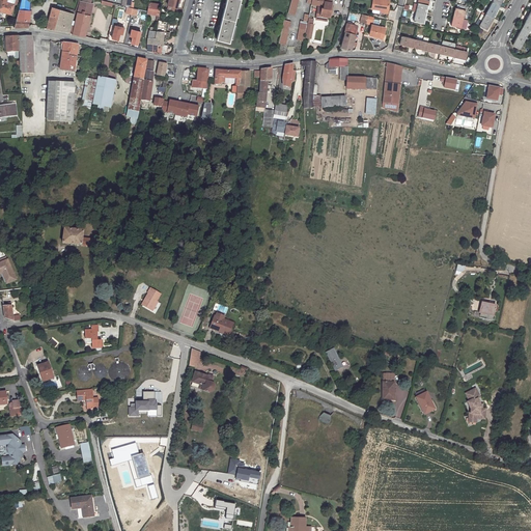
[(0,0),(0,10),(11,14),(15,0),(0,0)]
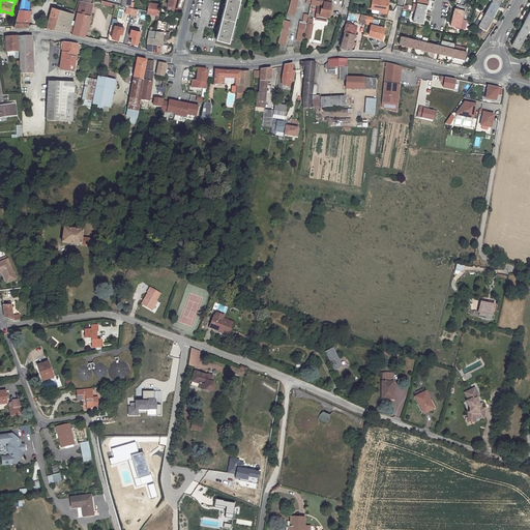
[(26,0),(21,0),(17,20),(29,21),(30,10),(29,10),(30,1),(26,0)]
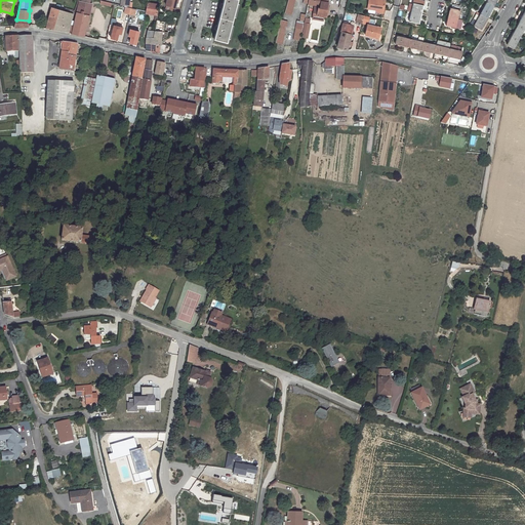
[(167,6),(166,9),(174,11),(176,2),(177,3),(177,0),(168,0),(167,0),(166,5),(167,6)]
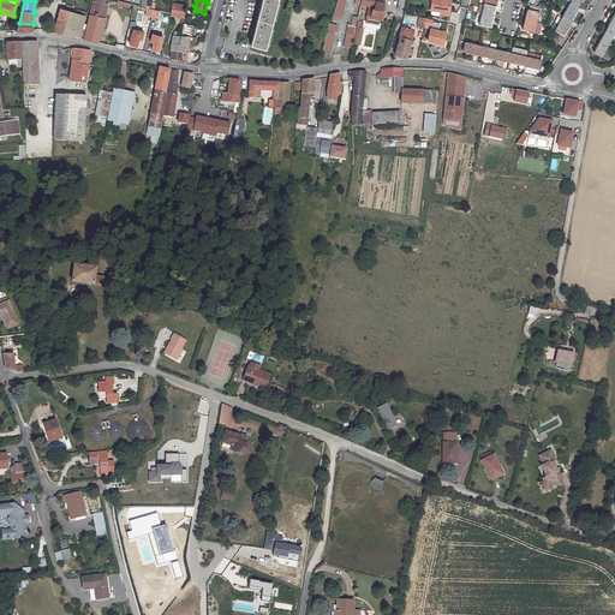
[(254,35),(251,45),(266,49),(278,0),(262,0),(261,5),(260,4),(258,9),(260,10),(255,29),(254,29),(251,34),(254,35)]
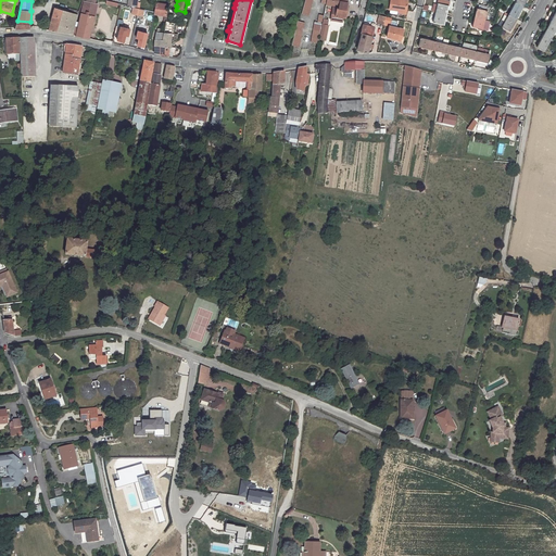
[(305,0),(302,14),(308,15),(313,0),(305,0)]
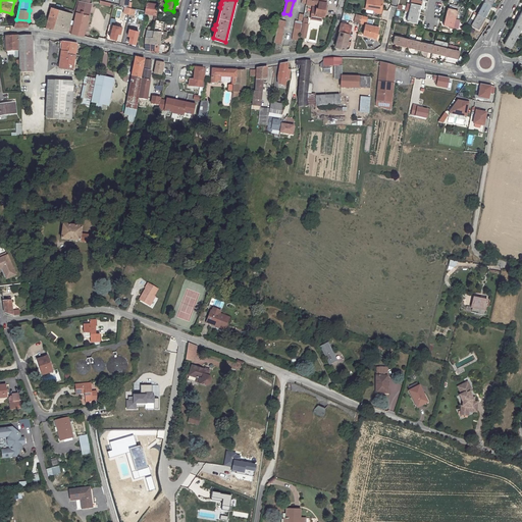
[(381,0),(366,0),(365,8),(381,11),(383,0),(381,0)]
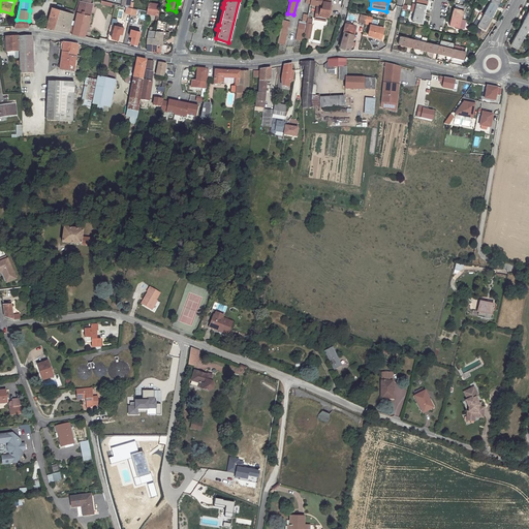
[(71,26),(69,33),(85,36),(92,4),(90,4),(82,2),(81,1),(73,26),(71,26)]
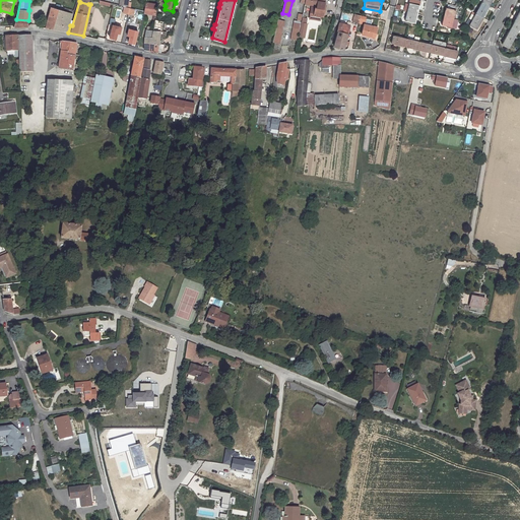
[(145,11),(144,13),(155,15),(157,4),(146,2),(145,11)]
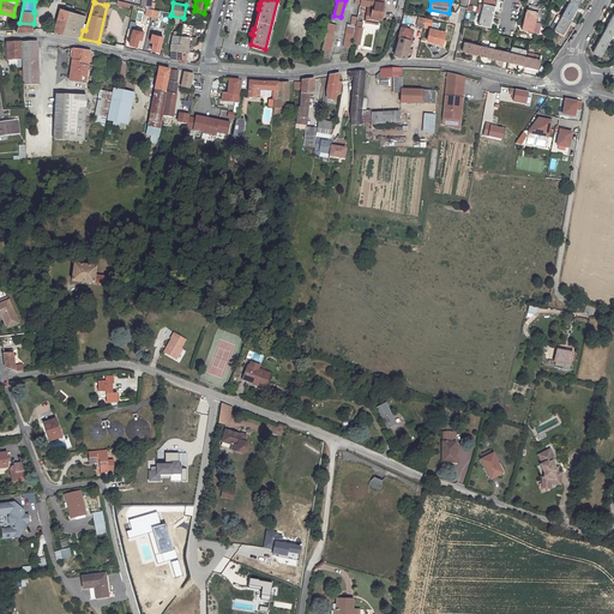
[(569,2),(561,16),(571,20),(578,7),(569,2)]
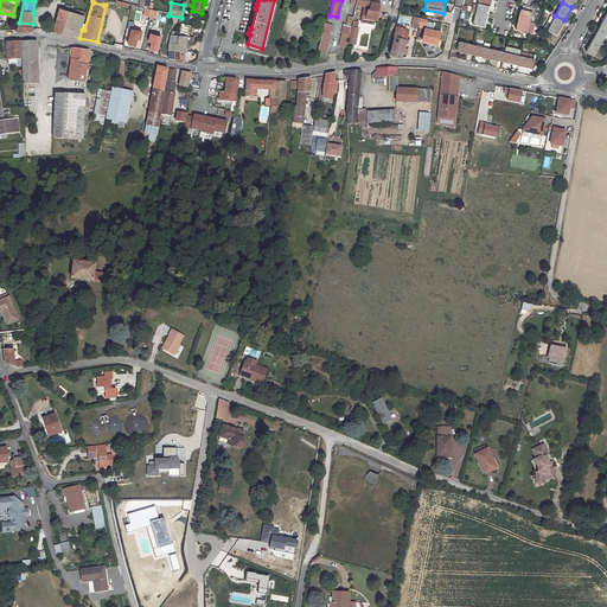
[(475,13),(487,17),(490,6),(478,4),(475,13)]
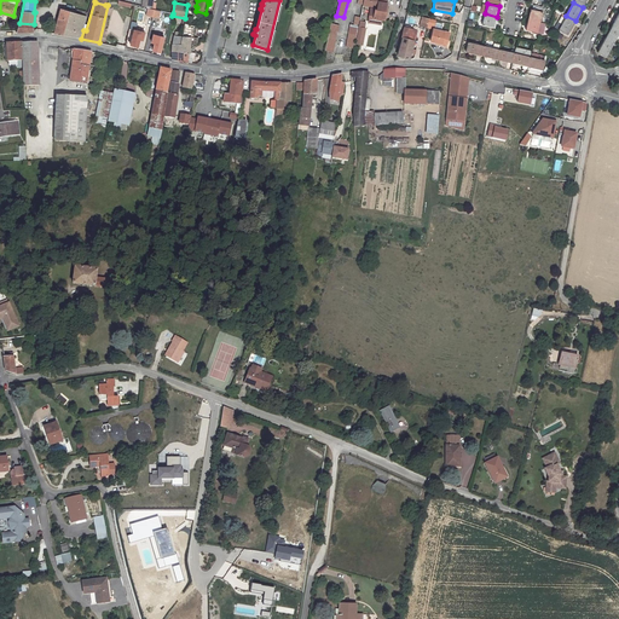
[(80,38),(80,39),(81,39),(84,30),(87,16),(88,12),(77,9),(76,13),(61,9),(55,34),(80,38)]
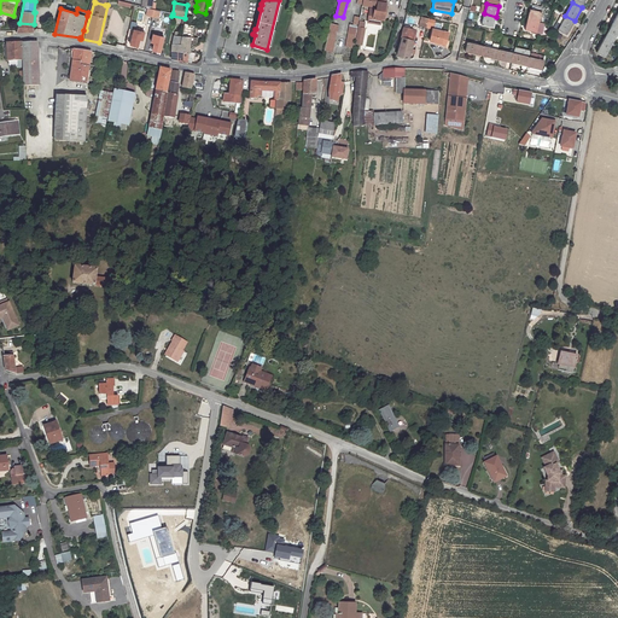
[(371,9),(368,22),(380,24),(382,19),(383,11),(371,9)]
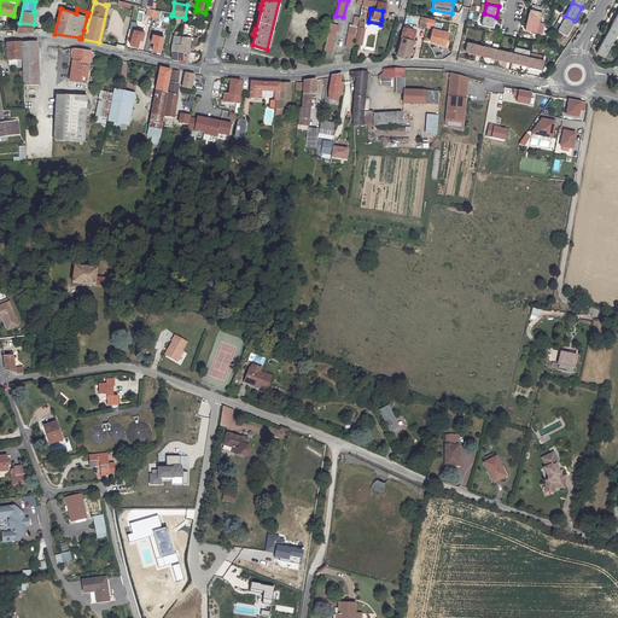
[(538,22),(541,12),(530,9),(526,19),(538,22)]
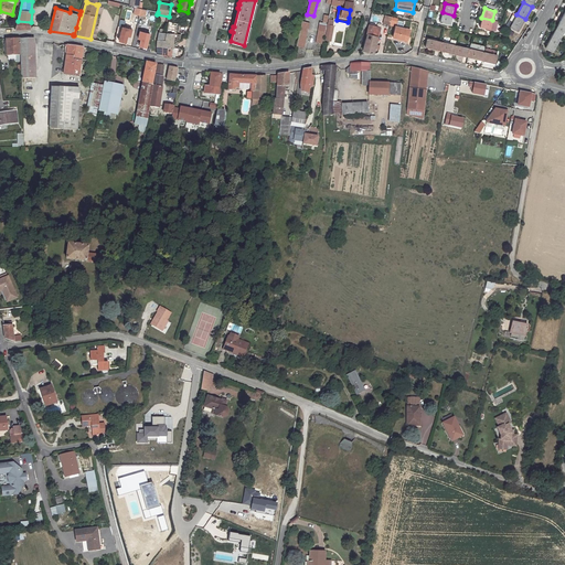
[(440,22),(451,25),(454,16),(443,12),(440,22)]
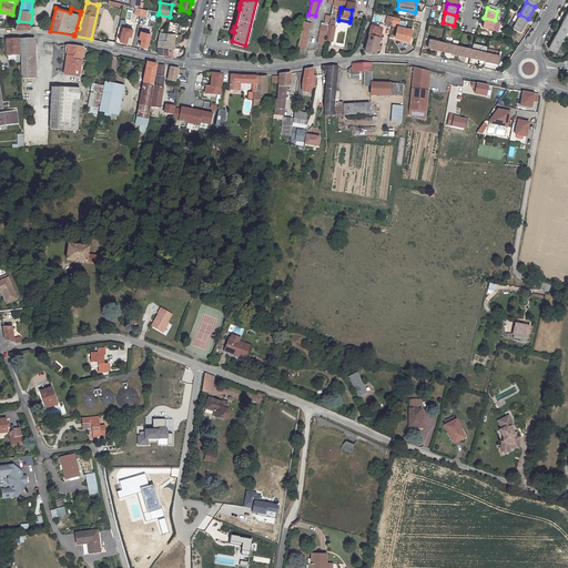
[(322,22),(317,43),(325,44),(331,16),(326,14),(324,22),(322,22)]
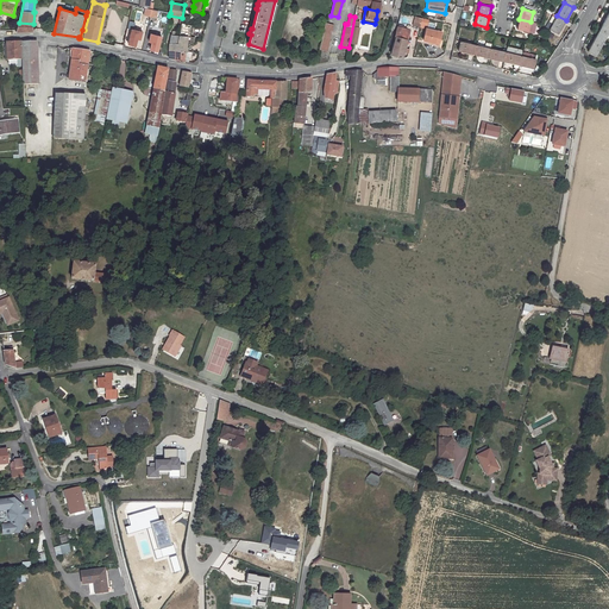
[(557,16),(550,29),(558,35),(566,20),(557,16)]
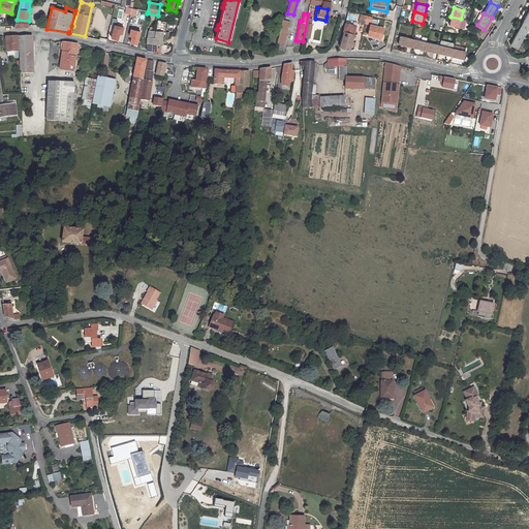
[(448,26),(459,28),(461,19),(450,17),(448,26)]
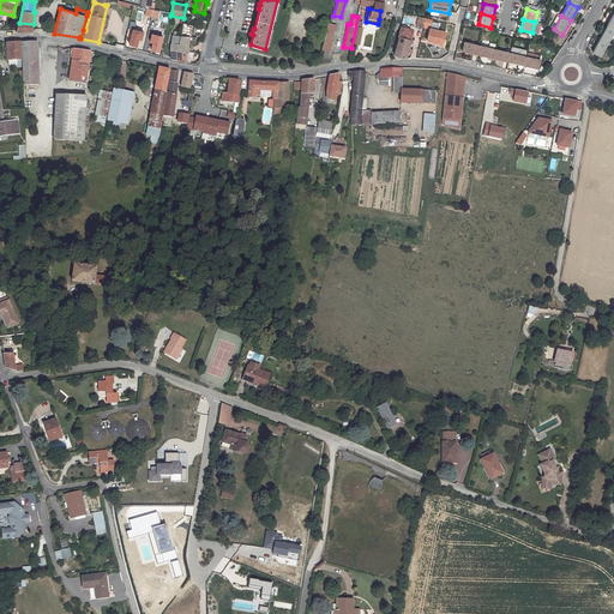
[(190,52),(188,52),(188,46),(192,25),(184,23),(181,32),(181,36),(179,43),(172,43),(170,49),(170,59),(178,61),(185,61),(185,62),(190,62),(193,52),(190,52)]
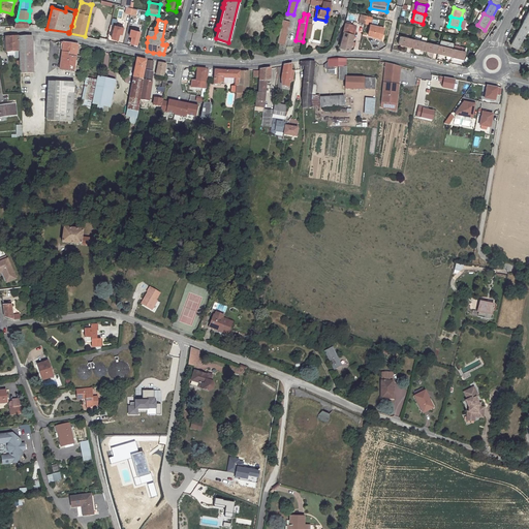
[(283,20),(278,43),(285,44),(290,21),(283,20)]
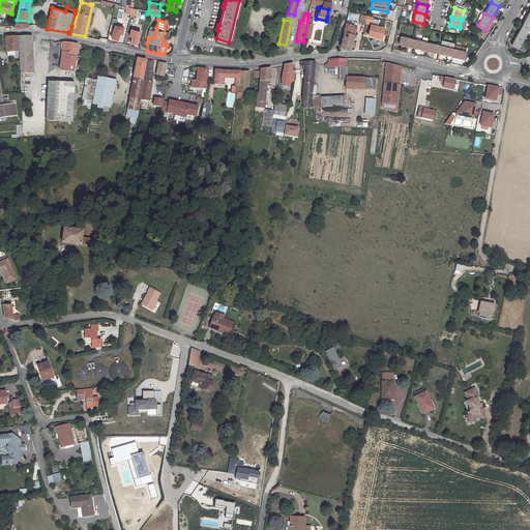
[(529,24),(525,21),(518,32),(525,36),(529,27),(529,24)]
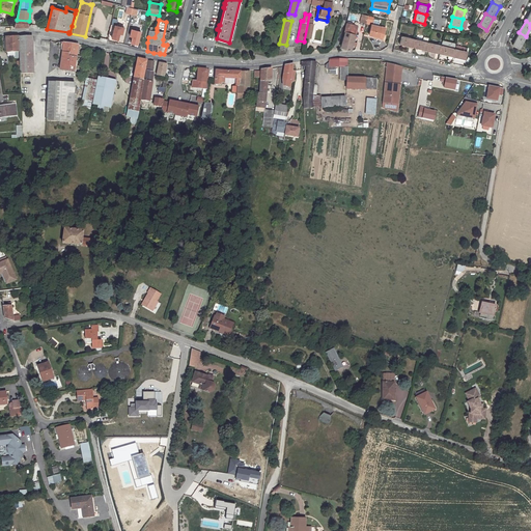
[(346,23),(344,31),(345,31),(341,47),(352,50),(358,26),(346,23)]
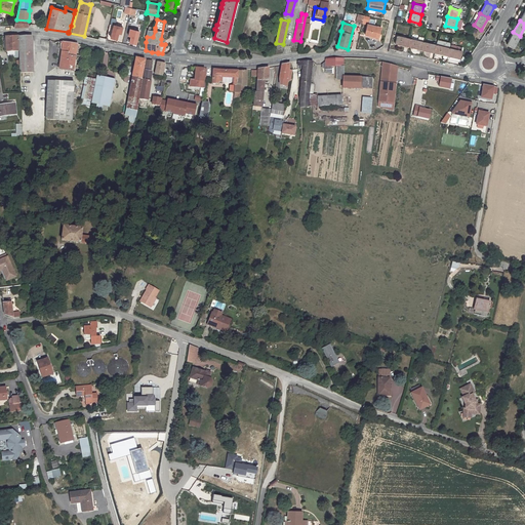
[(112,32),(122,34),(123,26),(113,24),(112,32)]
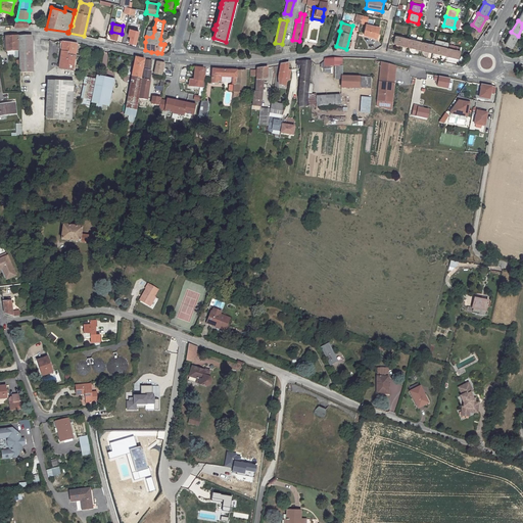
[(369,36),(373,38),(373,39),(377,40),(380,28),(367,25),(364,35),(369,36)]
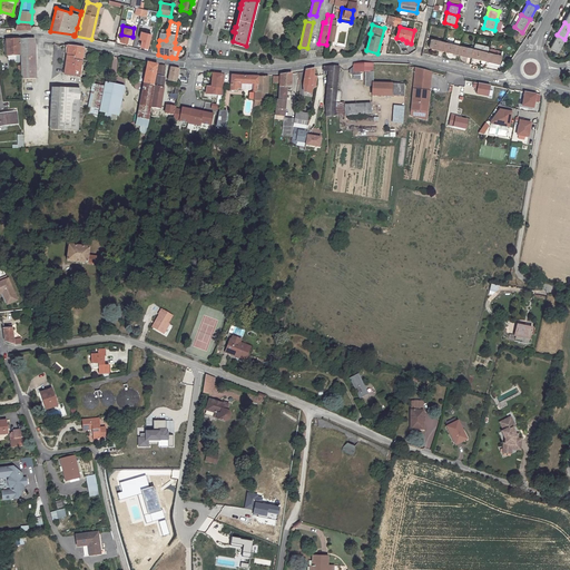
[(557,35),(550,48),(558,52),(564,39),(557,35)]
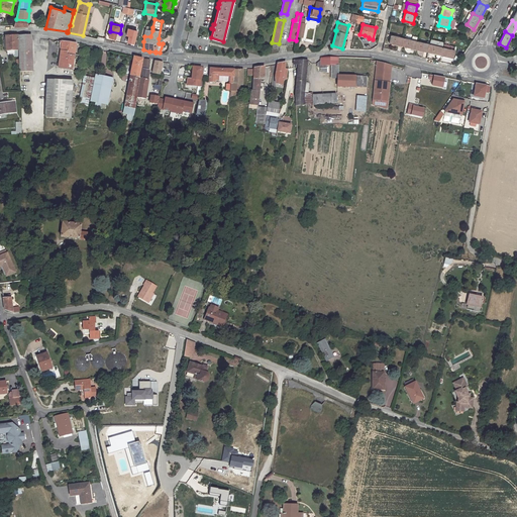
[(17,35),(6,36),(6,39),(6,48),(6,50),(8,50),(15,50),(15,57),(18,57),(18,50),(17,35)]
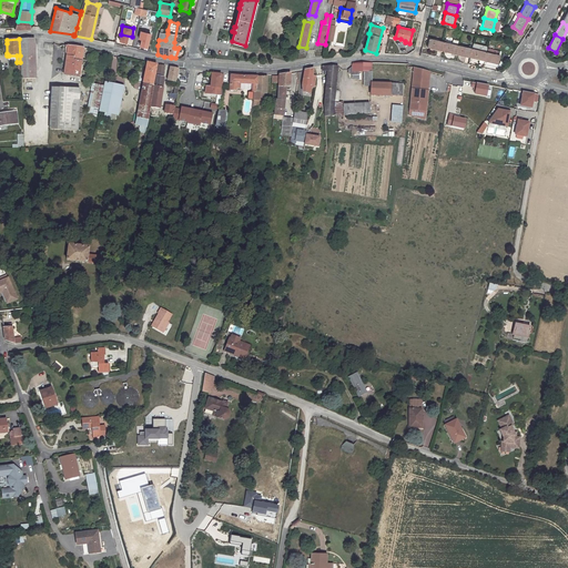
[(21,39),(22,79),(36,78),(34,39),(21,39)]
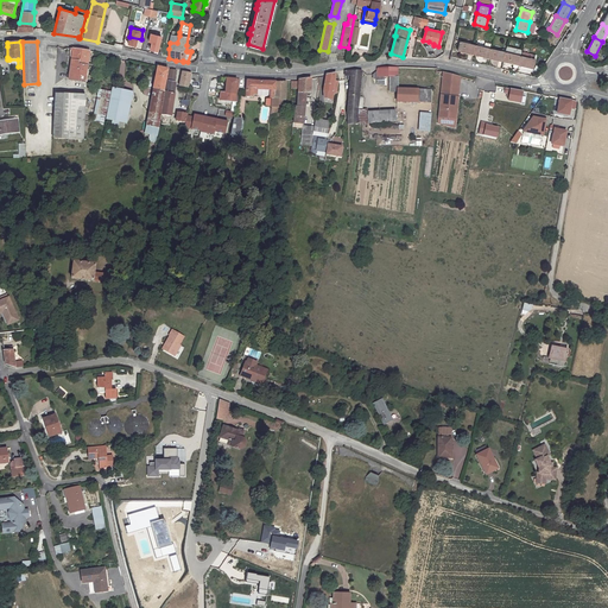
[(457,51),(473,55),(475,45),(460,42),(457,51)]
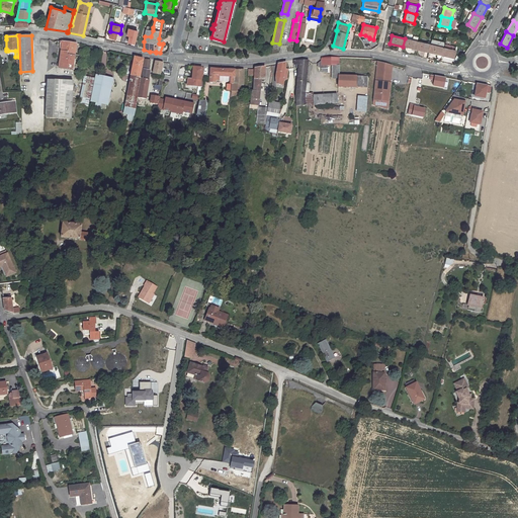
[(416,50),(418,41),(419,37),(414,35),(413,40),(405,38),(403,47),(416,50)]
